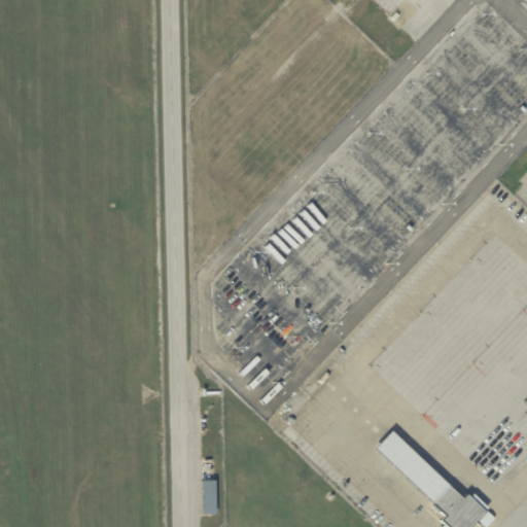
[(340,365),(332,374),(328,370),(336,361),(340,365)]
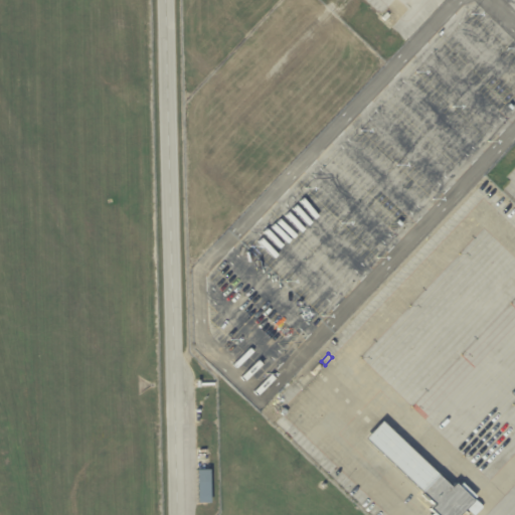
[(323,367),(316,375),(311,371),(319,363),(323,367)]
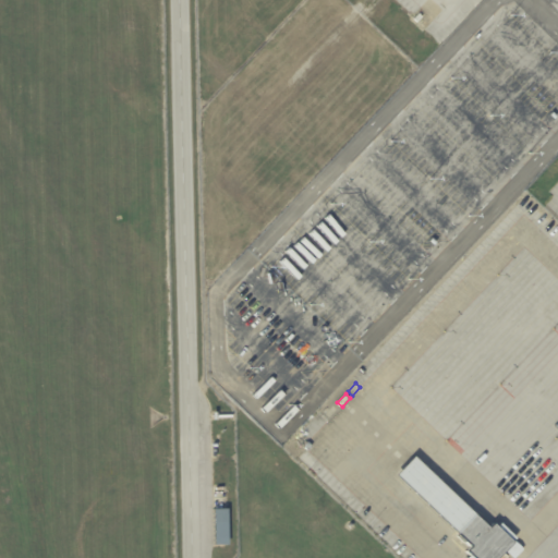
[(338,409),(339,410),(330,419),(326,414),(335,405),(338,409)]
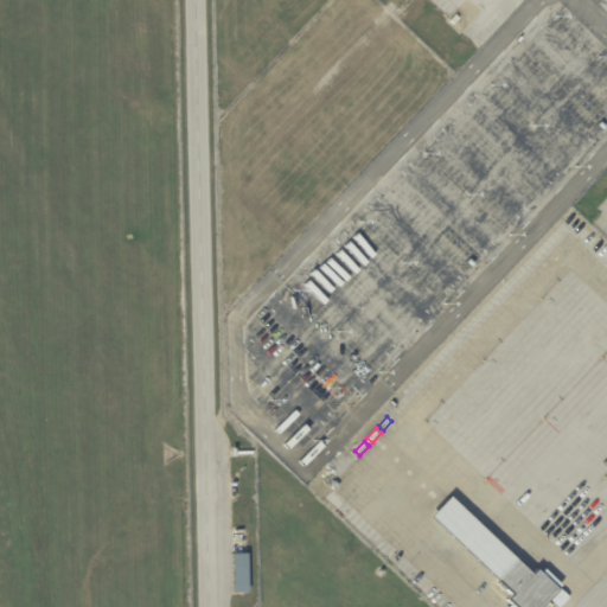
[(517,561),(535,576),(540,572),(543,574),(547,570),(563,587),(561,589),(570,598),(561,606),(558,606),(551,600),(544,606),(512,606),(513,606),(510,602),(515,596),(499,583),(500,582),(433,518),(452,498),(517,561)]
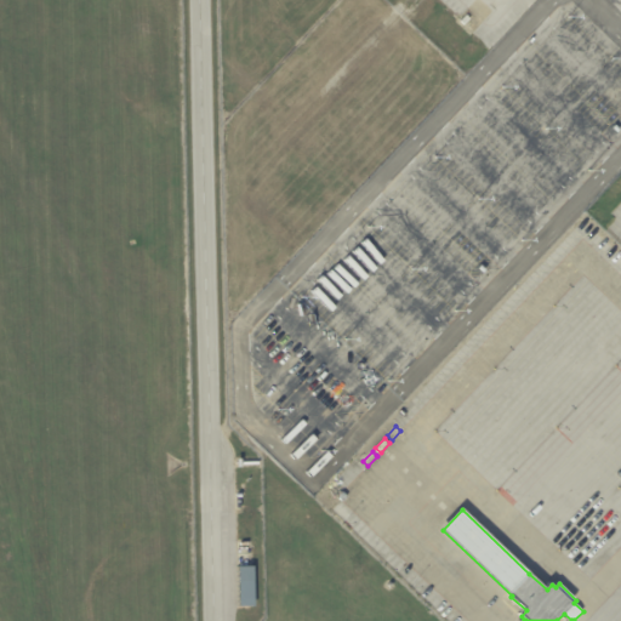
[(237,605),(252,605),(251,565),(235,565),(237,605)]
